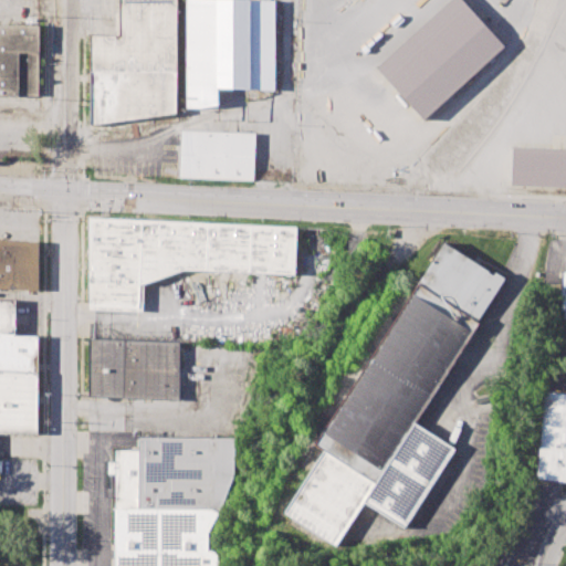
[(119,0),(177,0),(177,112),(88,126),(90,34),(119,34),(119,0)]
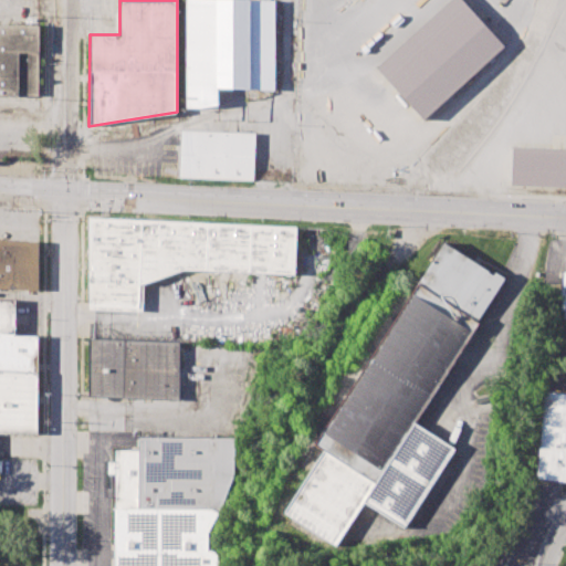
[(185,0),(276,0),(276,88),(218,88),(218,105),(185,105),(185,0)]
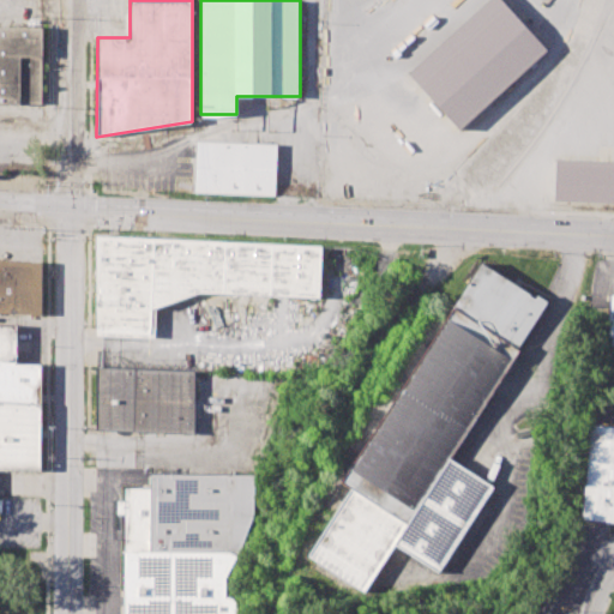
[(407,73),(487,0),(501,0),(547,49),(459,130),(407,73)]
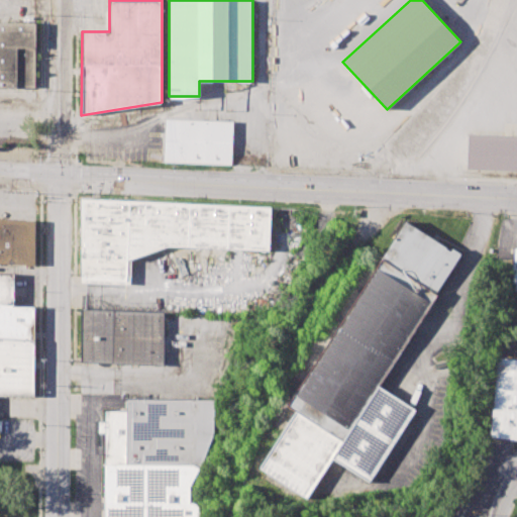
[(34,24),(0,24),(0,89),(34,90),(34,24)]
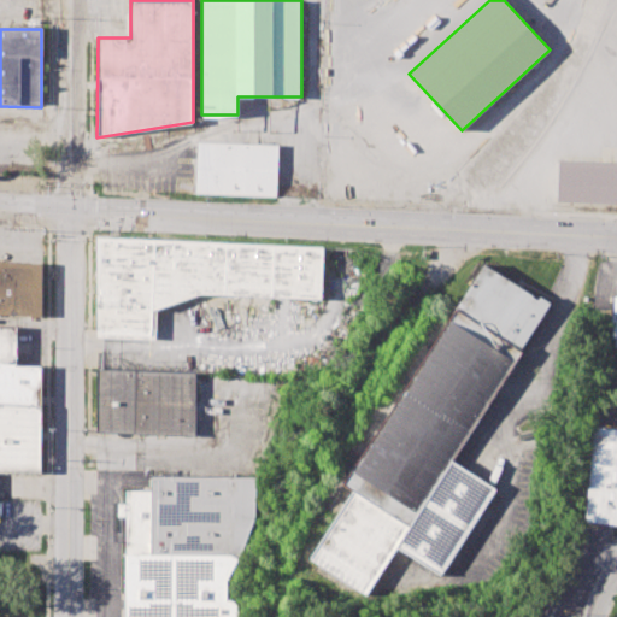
[(195,141),(278,145),(276,197),(193,193),(195,141)]
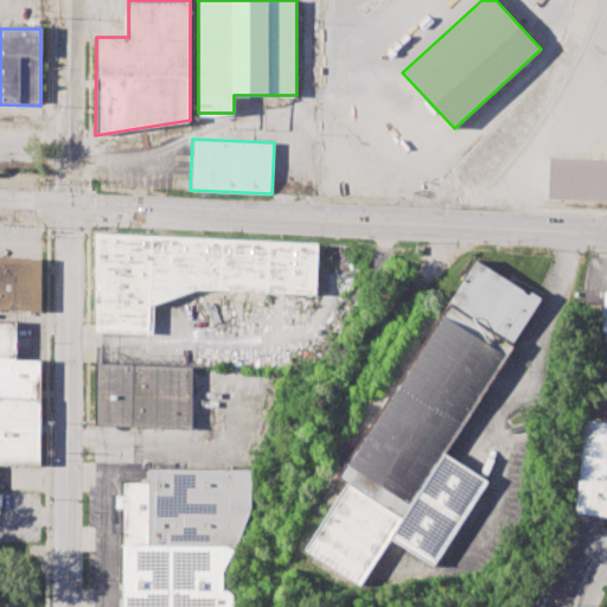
[(549,157),(606,158),(606,200),(547,198),(549,157)]
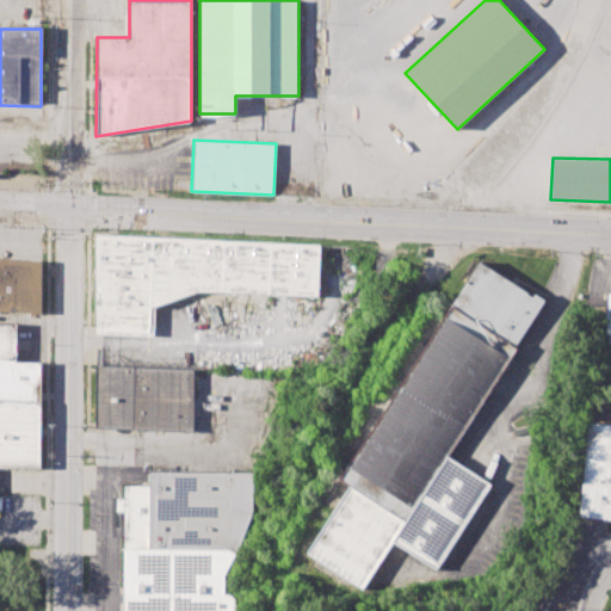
[(97,235),(320,247),(318,296),(197,289),(153,307),(153,337),(94,333),(97,235)]
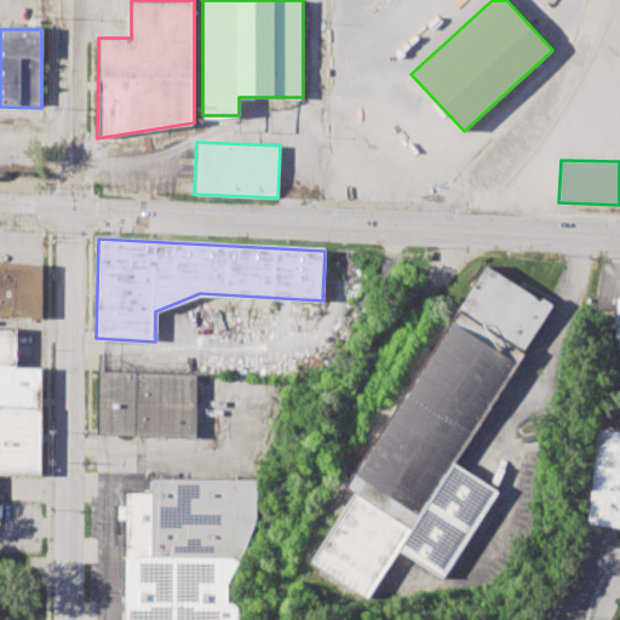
[(311,560),(354,494),(344,487),(487,263),(555,306),(453,464),(497,491),(441,577),(397,549),(367,596),(311,560)]
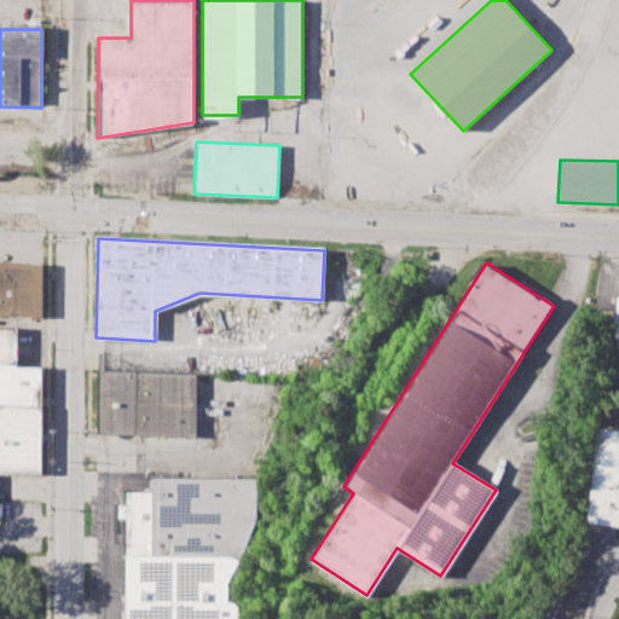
[(0,264),(39,265),(39,316),(0,316),(0,327),(16,327),(16,366),(40,366),(39,472),(0,472),(0,264)]
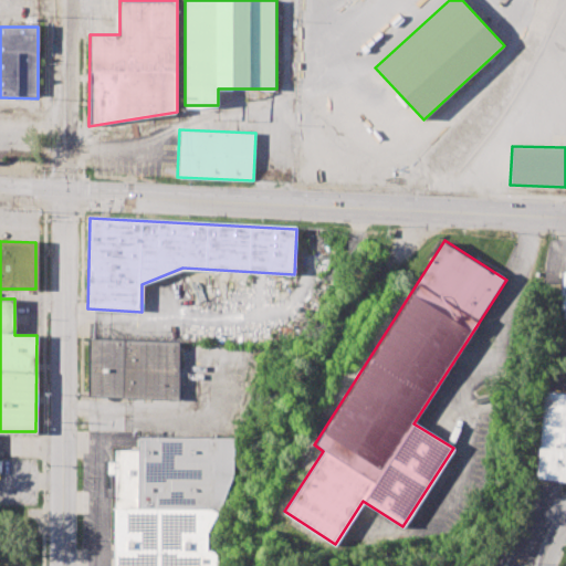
[(90,339),(179,343),(178,399),(87,396),(90,339)]
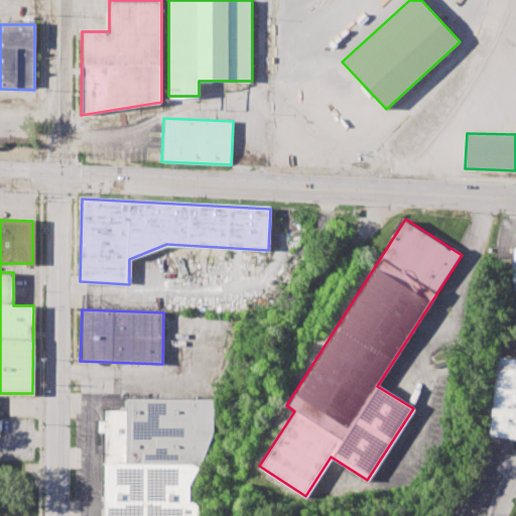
[(498,356),(515,357),(515,437),(490,434),(498,356)]
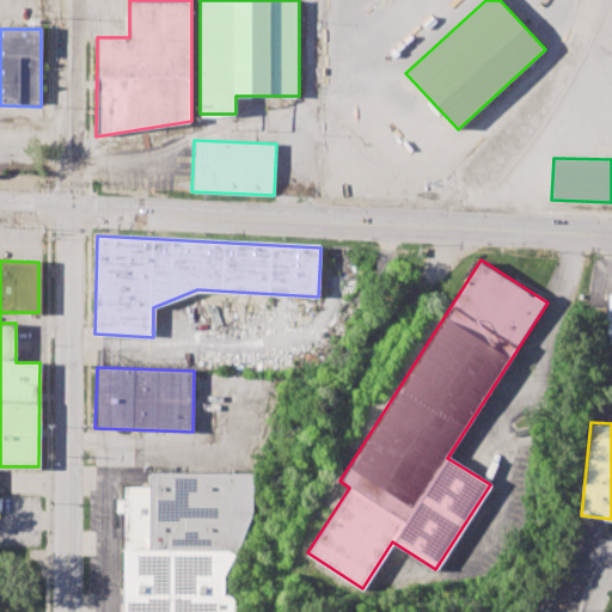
[(122,611),(123,487),(152,487),(152,473),(252,473),(251,549),(238,549),(237,611),(122,611)]
